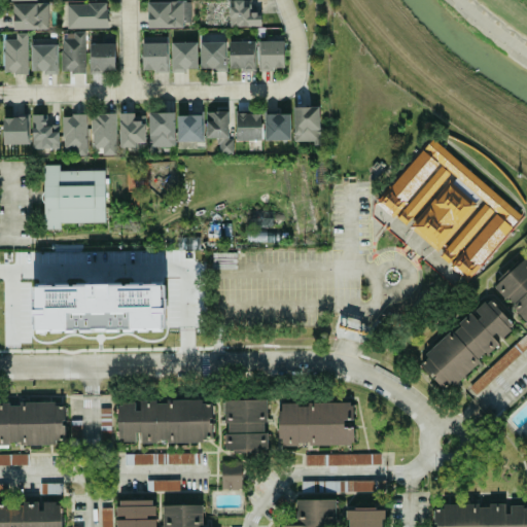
[(260,26),(260,11),(249,12),(249,0),(229,0),(229,26),(260,26)]
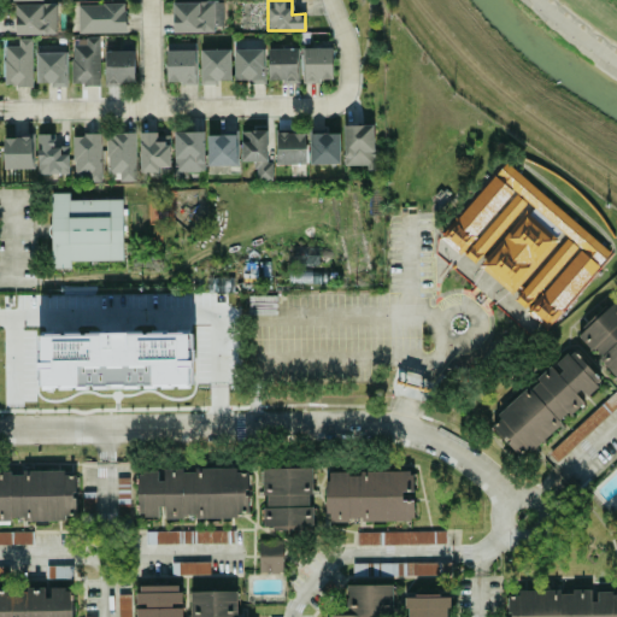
[(172,33),(213,31),(213,24),(222,24),(222,1),(172,1),(172,33)]
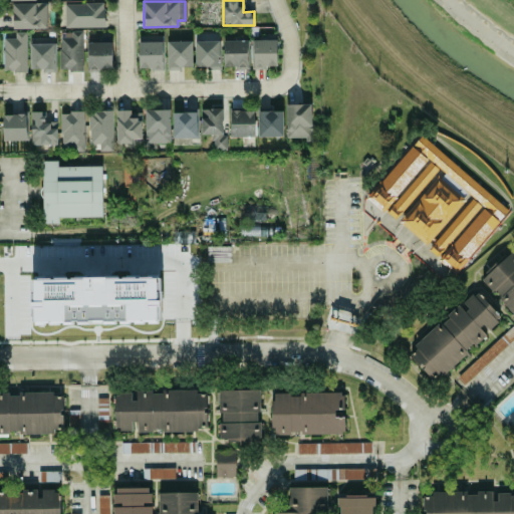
[(46,28),(46,2),(12,3),(12,28),(46,28)]
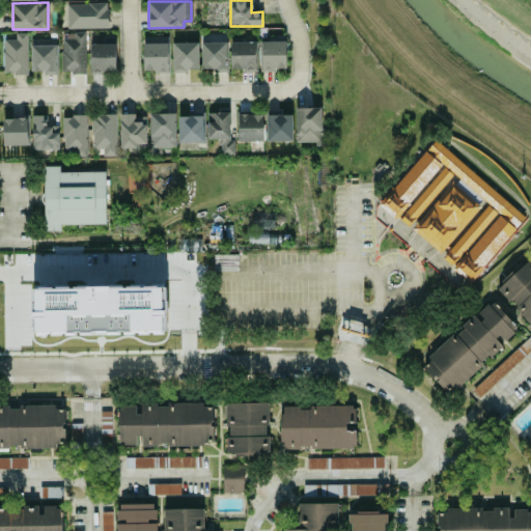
[(66,28),(108,28),(108,2),(66,3),(66,28)]
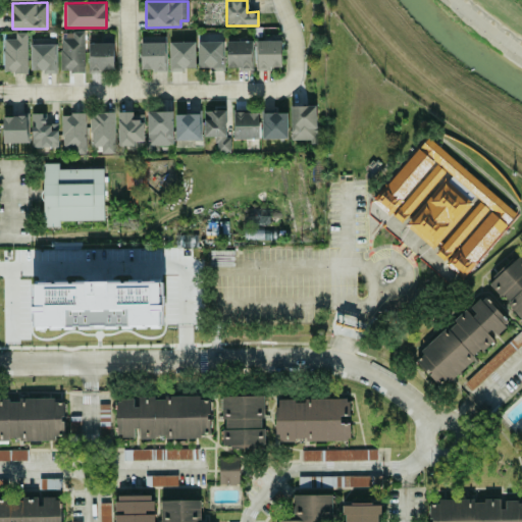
[(61,70),(71,70),(71,72),(85,72),(84,32),(73,32),(73,38),(62,38),(62,50),(61,50),(61,70)]
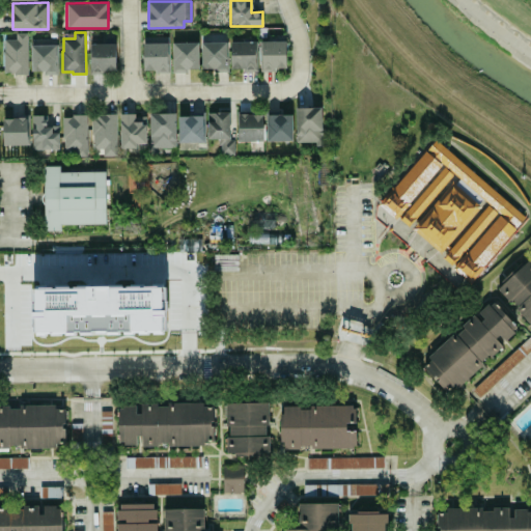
[(26,33),(15,33),(16,39),(3,39),(3,74),(26,74),(26,33)]
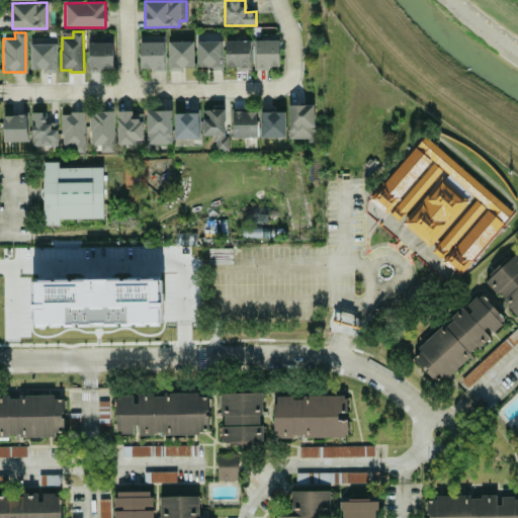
[(140,68),(139,41),(140,41),(140,35),(164,35),(164,41),(165,71),(152,71),(152,68),(140,68)]
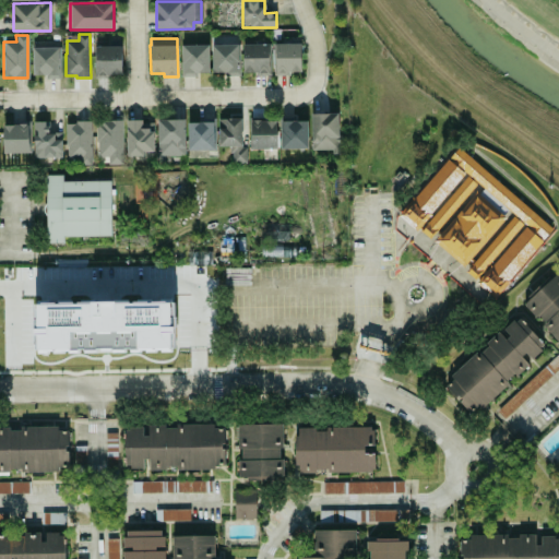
[(301,73),(300,43),(273,43),(274,74),(301,73)]
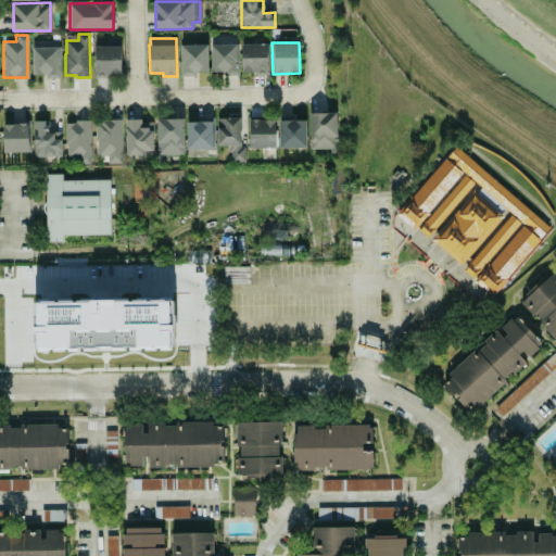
[(179,45),(180,75),(197,75),(197,72),(207,72),(207,43),(179,45)]
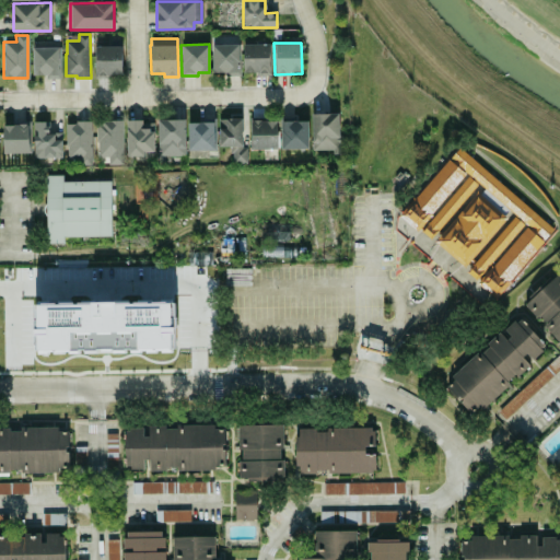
[(240,44),(212,44),(212,74),(240,73),(240,44)]
